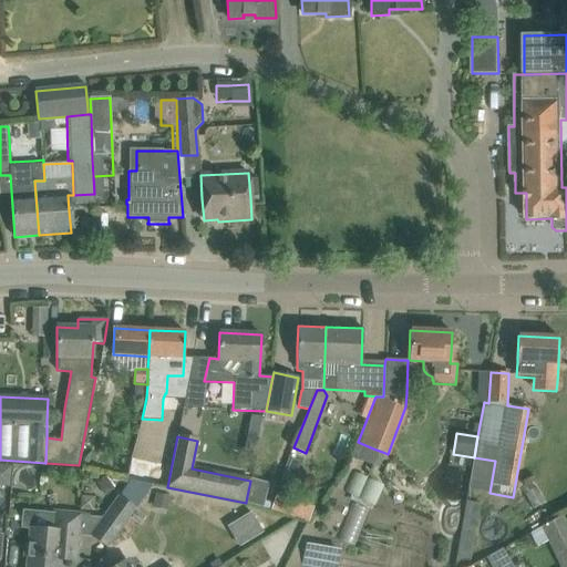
[(158,466),(141,463),(131,461),(127,476),(163,485),(167,467),(158,466)]
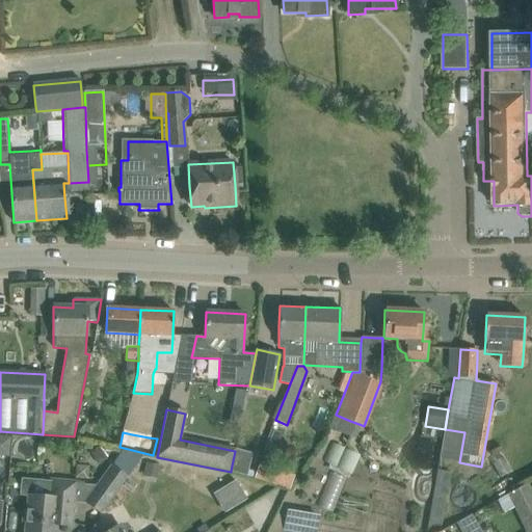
[(0,454),(7,455),(9,437),(0,435),(0,454)]
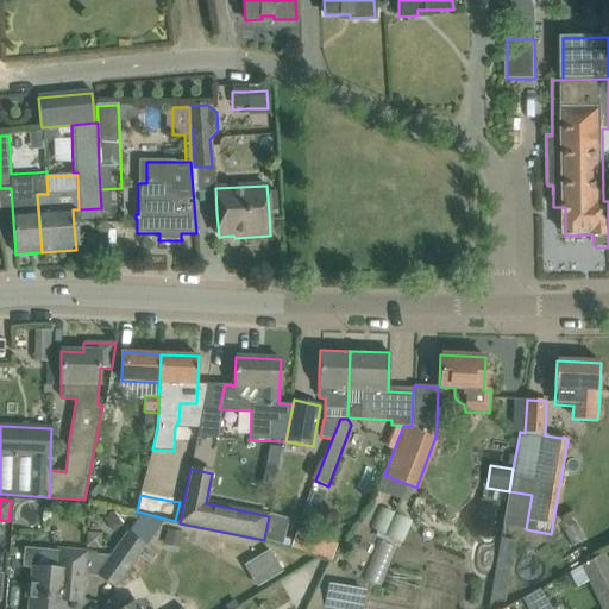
[(14,513),(20,522),(35,513),(29,503),(14,513)]
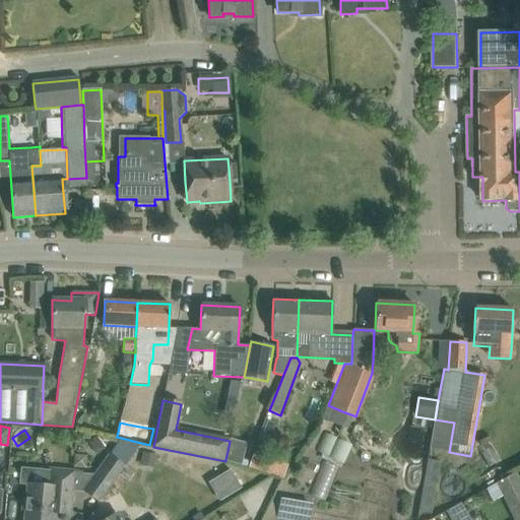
[(143,452),(140,465),(153,468),(156,454),(143,452)]
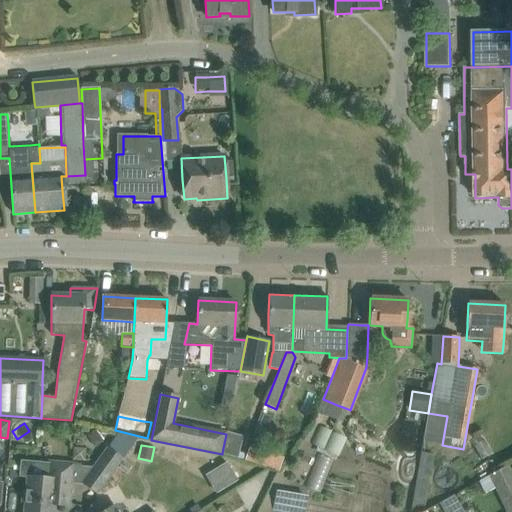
[(98,496),(123,460),(107,448),(82,484),(98,496)]
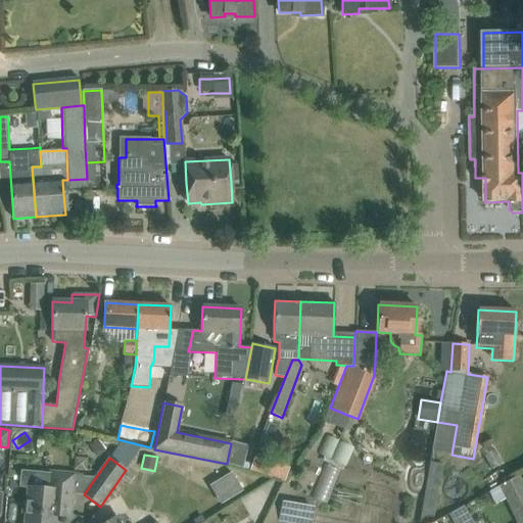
[(248,462),(228,458),(227,463),(248,467),(248,462)]
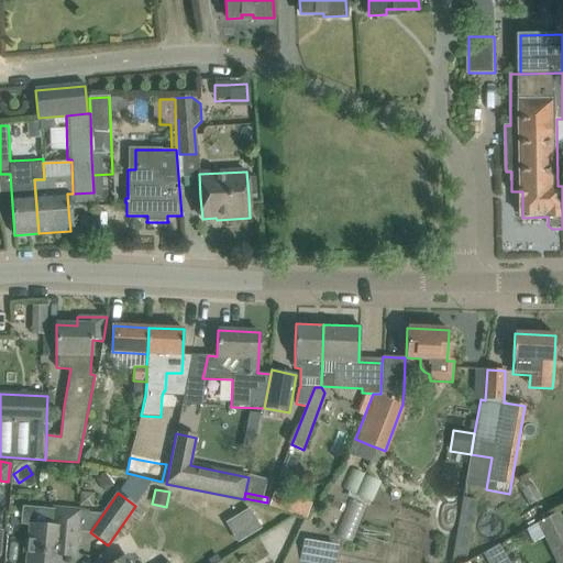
[(463,498),(453,555),(467,558),(477,500),(463,498)]
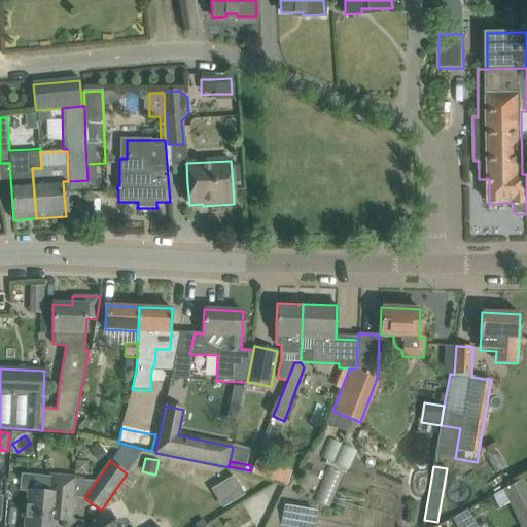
[(74,478),(57,477),(47,476),(46,492),(28,491),(27,506),(24,505),(22,518),(26,518),(24,526),(54,526),(56,510),(71,511),(73,490),(74,478)]
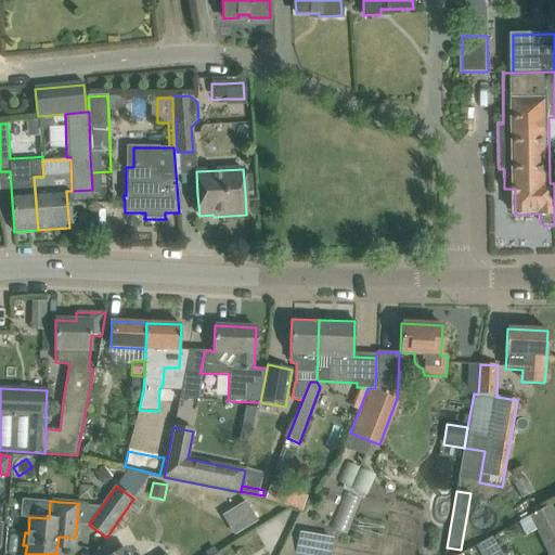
[(547,554),(554,554),(554,552),(554,551),(554,515),(551,505),(536,513),(536,514),(529,517),(533,525),(537,531),(547,554)]
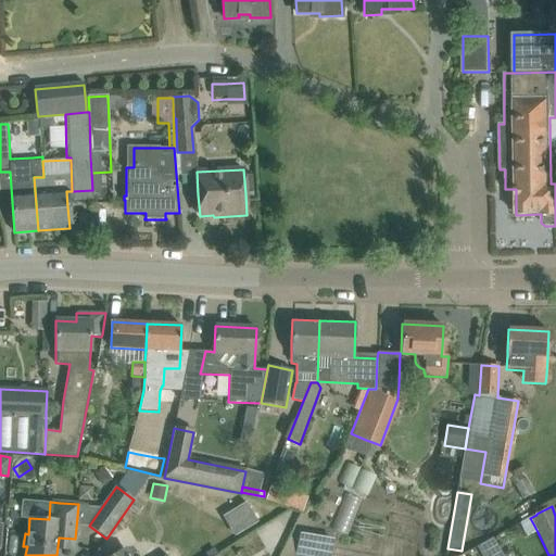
[(502,555),(492,539),(481,544),(489,555),(502,555)]
